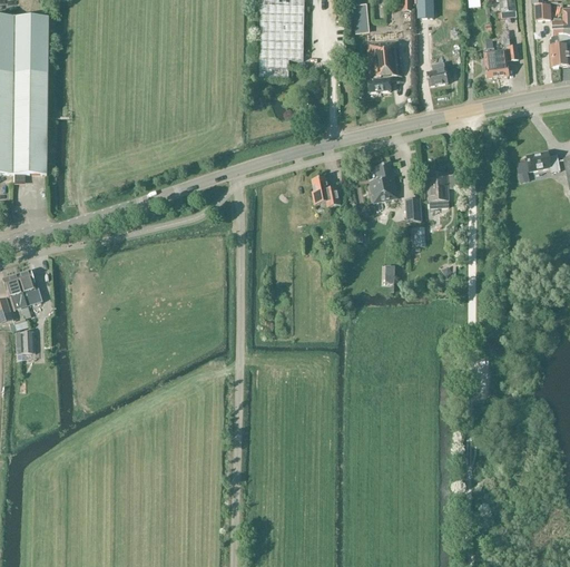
[(288,60),(303,60),(304,0),(261,0),(259,77),(288,78),(288,60)]
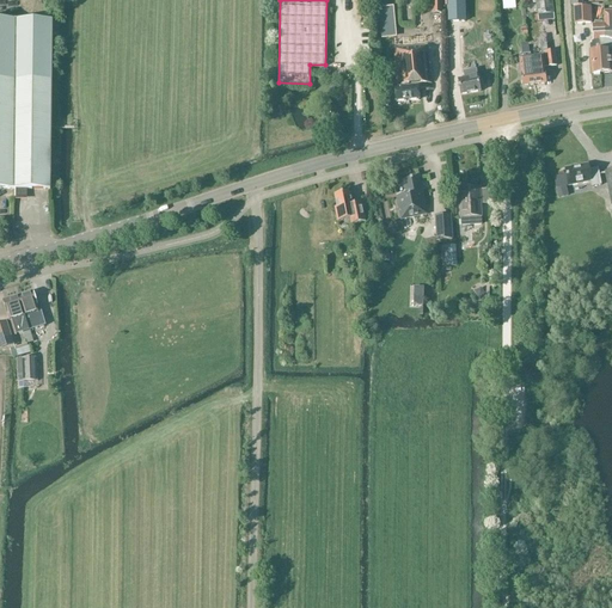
[(430,0),(432,11),(442,11),(442,0),(430,0)]
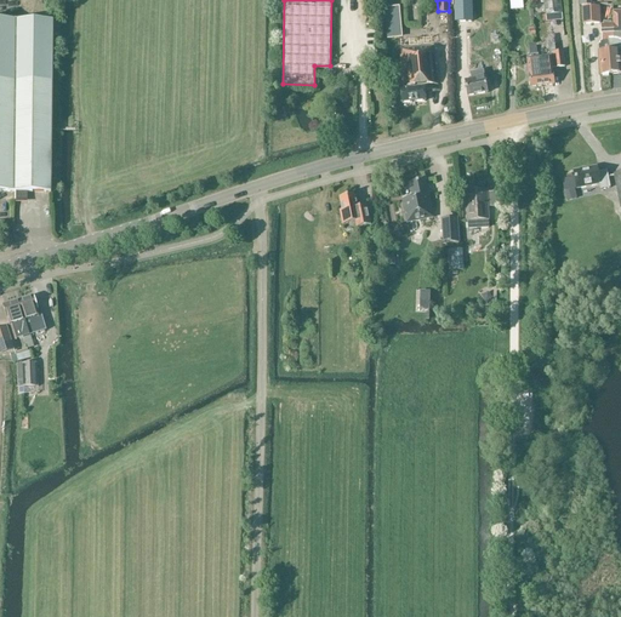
[(454,0),(455,20),(472,18),(471,0),(454,0)]
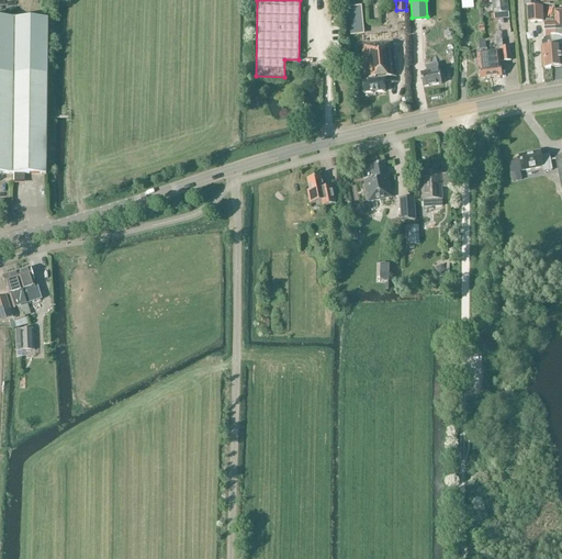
[(490,0),(490,1),(492,1),(494,12),(508,10),(507,0),(490,0)]
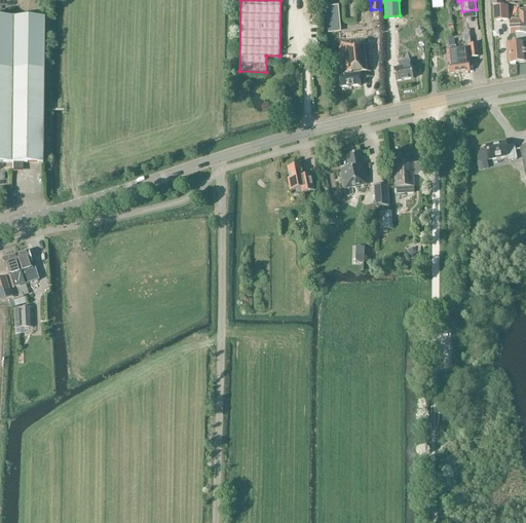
[(509,17),(508,3),(492,4),(493,19),(509,17)]
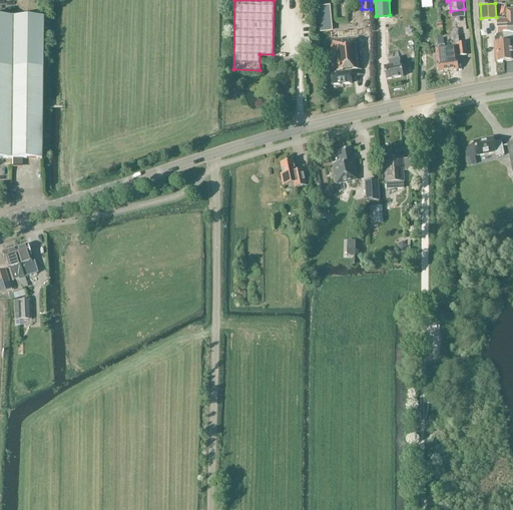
[(508,34),(503,34),(504,59),(512,59),(512,37),(512,33),(511,33),(511,32),(512,31),(512,6),(506,7),(507,18),(508,34)]
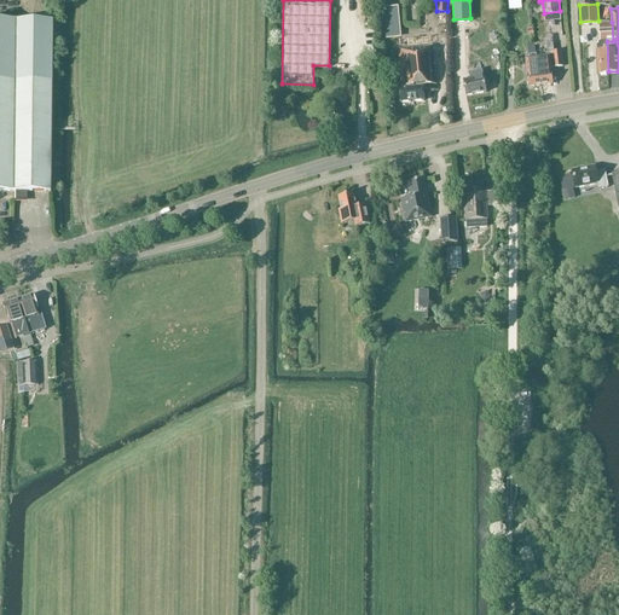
[(0,187),(16,189),(16,199),(28,199),(28,189),(51,189),(53,22),(0,21),(0,187)]
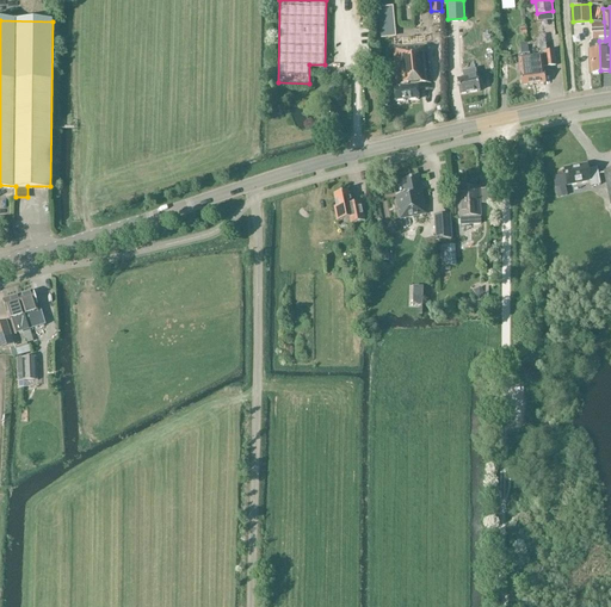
[(605,41),(604,22),(592,22),(592,41),(588,41),(590,72),(600,70),(599,41),(605,41)]
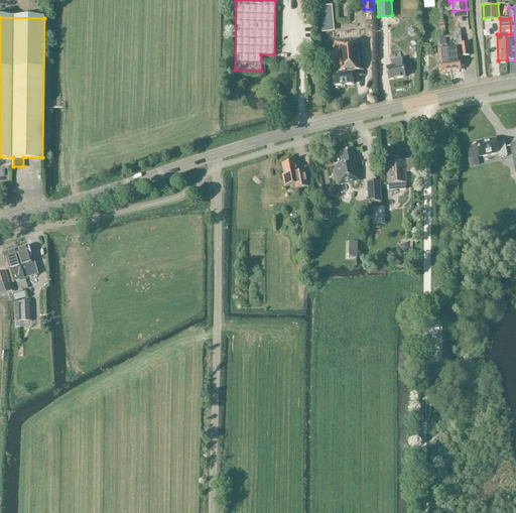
[(387,58),(387,31),(379,31),(379,58),(387,58)]
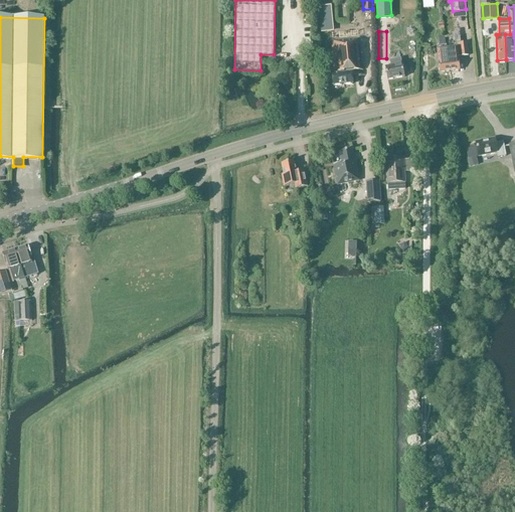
[(332,70),(333,83),(352,81),(351,69),(363,67),(360,36),(347,37),(347,33),(331,34),(334,70),(332,70)]
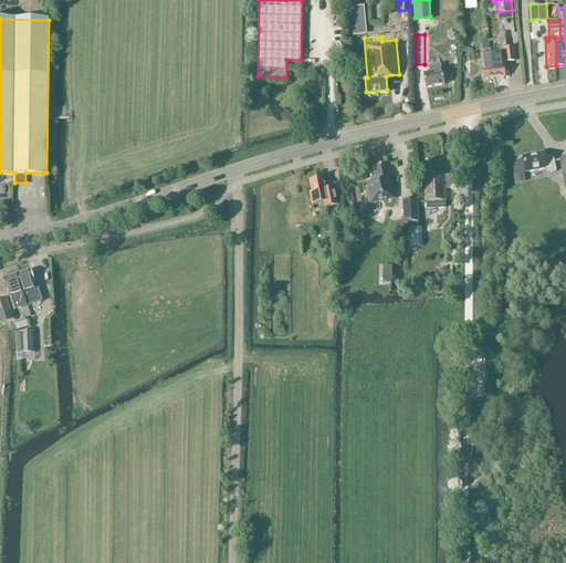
[(491,51),(494,76),(505,75),(503,60),(514,59),(513,44),(506,45),(505,38),(500,39),(502,50),(491,51)]
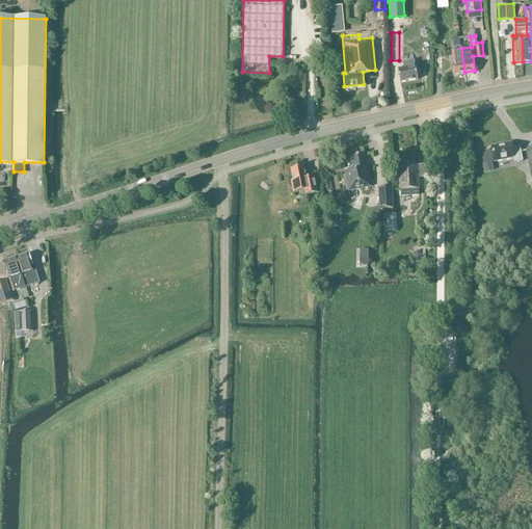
[(464,72),(461,48),(454,49),(454,55),(452,56),(454,73),(464,72)]
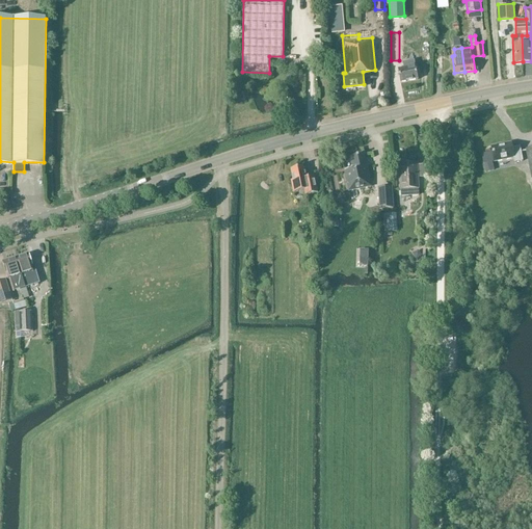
[(404,67),(398,68),(401,81),(418,78),(414,58),(402,60),(404,67)]
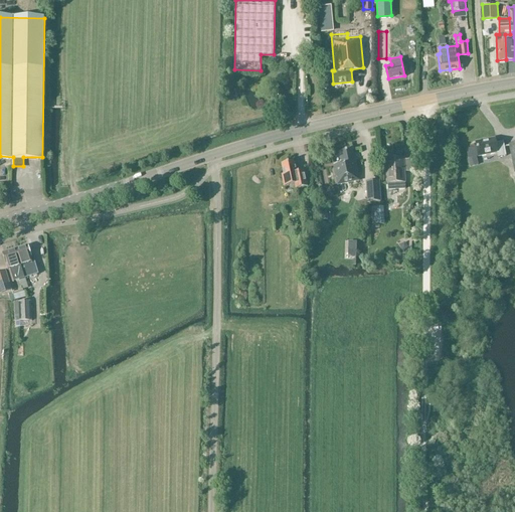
[(477,145),(478,154),(497,151),(498,155),(506,154),(503,140),(496,141),(495,136),(476,140),(477,145)]
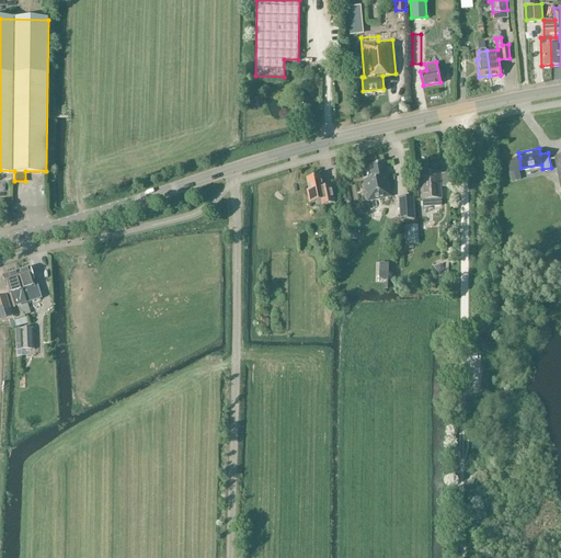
[(510,170),(521,168),(519,158),(507,160),(510,170)]
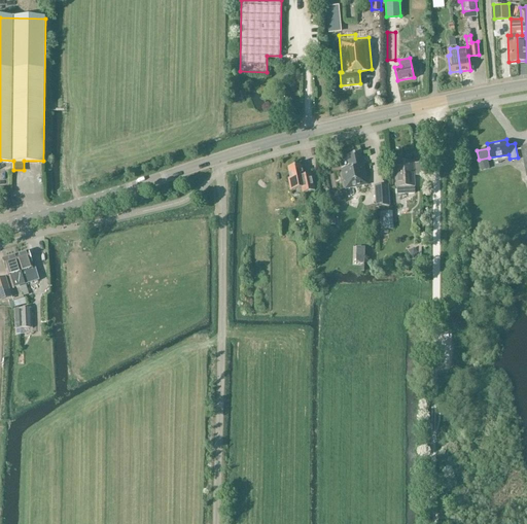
[(350,166),(342,168),(346,187),(367,182),(363,164),(362,164),(360,151),(348,153),(350,166)]
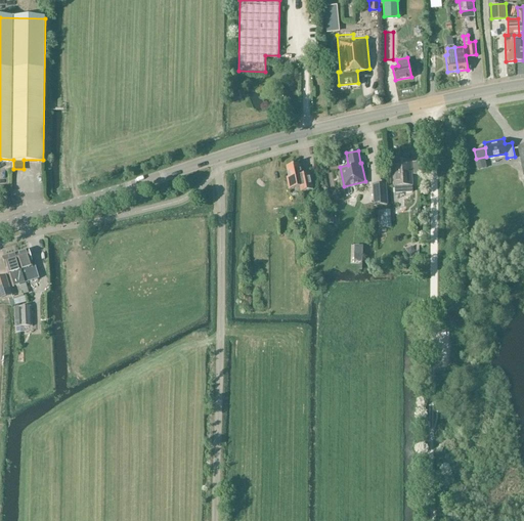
[(410,159),(393,160),(394,189),(402,189),(402,184),(412,183),(410,159)]
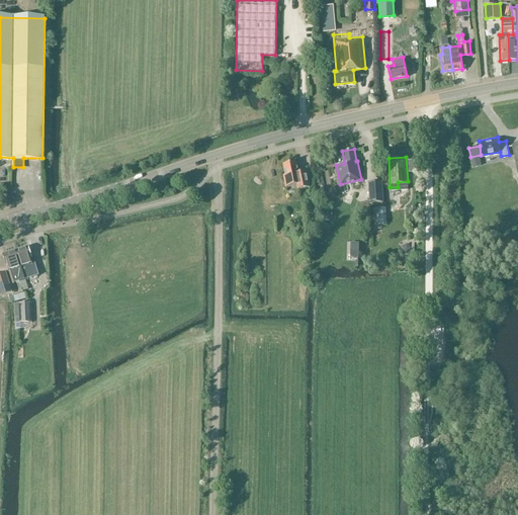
[(298,171),(295,161),(283,163),(285,174),(283,174),(285,185),(296,183),(297,187),(310,185),(307,170),(298,171)]
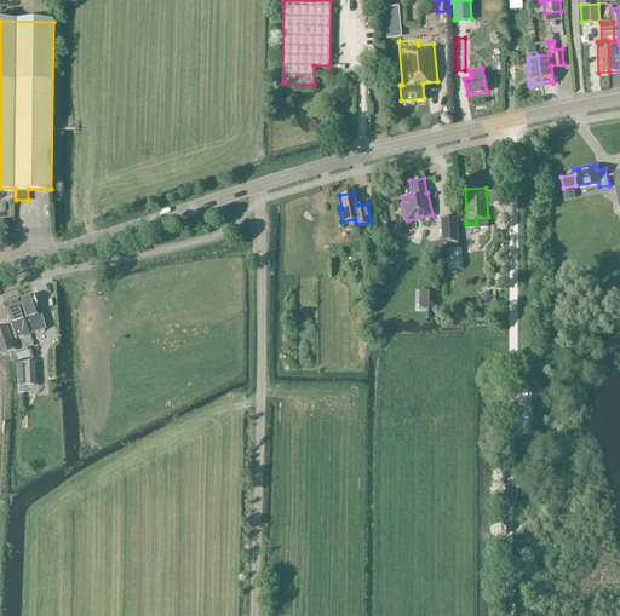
[(442,240),(458,237),(457,216),(441,217),(442,240)]
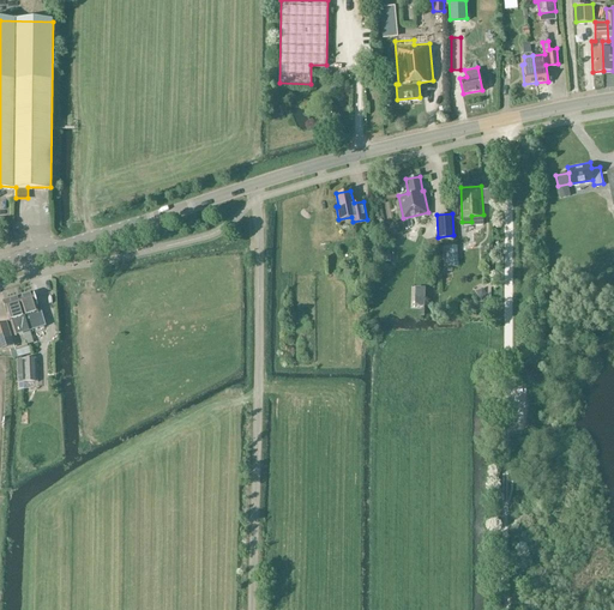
[(441,257),(453,255),(452,245),(440,246),(441,257)]
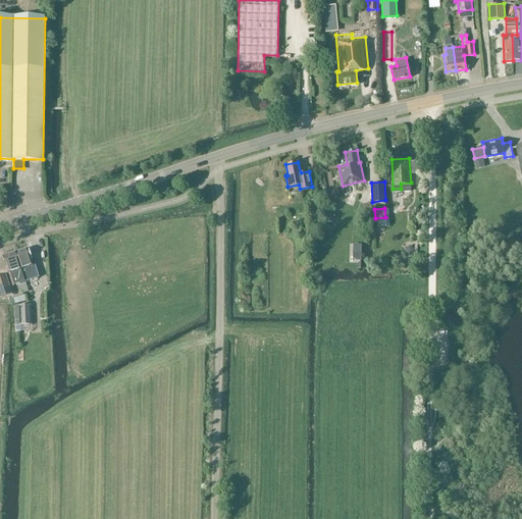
[(29,247),(16,251),(22,267),(20,267),(24,278),(25,279),(39,275),(36,263),(34,264),(29,247)]
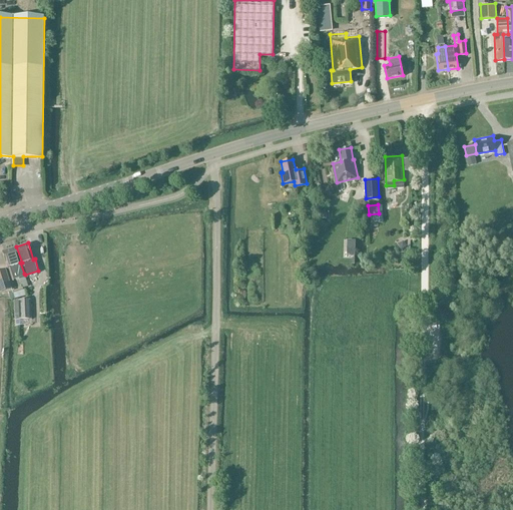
[(16,246),(2,250),(7,267),(12,266),(16,278),(25,275),(24,274),(20,263),(22,263),(16,246)]
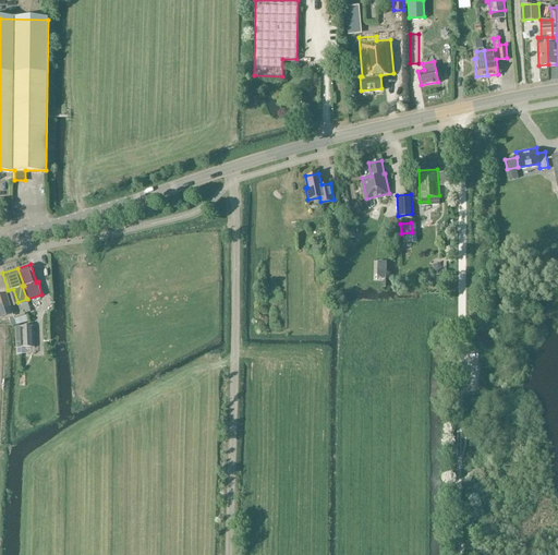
[(0,316),(12,313),(5,291),(0,292),(0,316)]
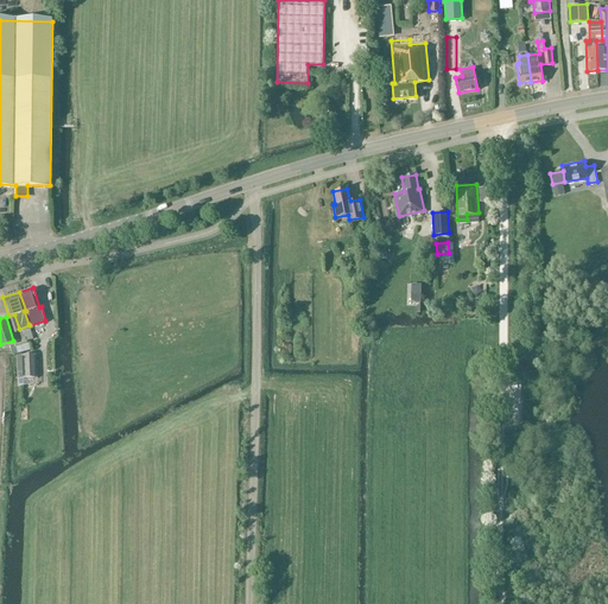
[(37,376),(36,353),(21,353),(23,376),(37,376)]
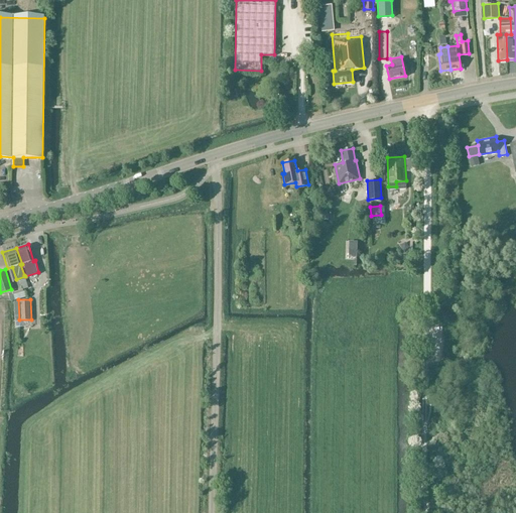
[(39,357),(44,349),(34,344),(30,351),(39,357)]
